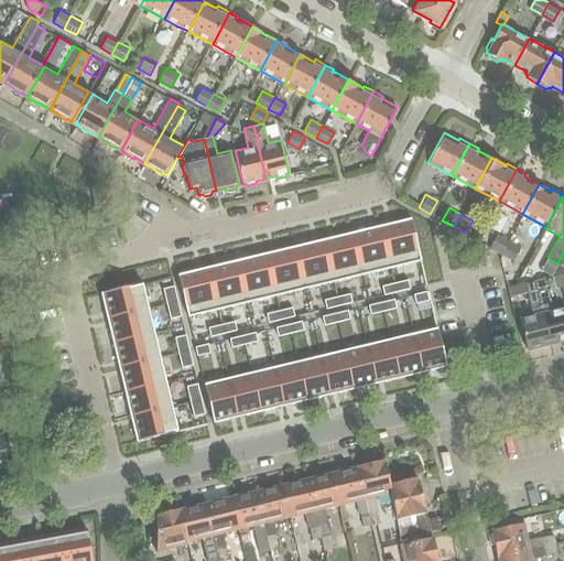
[(411,217),(380,224),(391,267),(421,259),(411,217)]
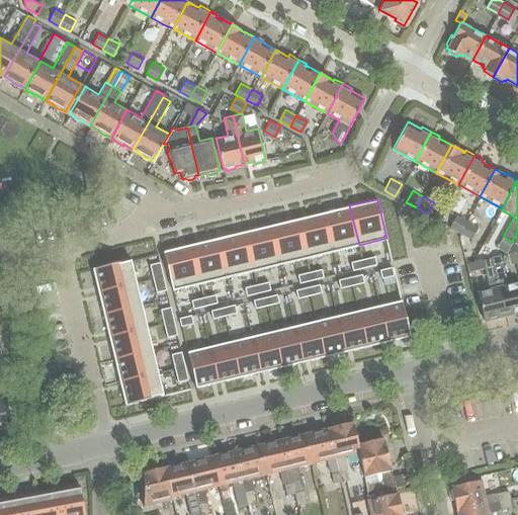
[(349,205),(323,212),(332,251),(359,245),(349,205)]
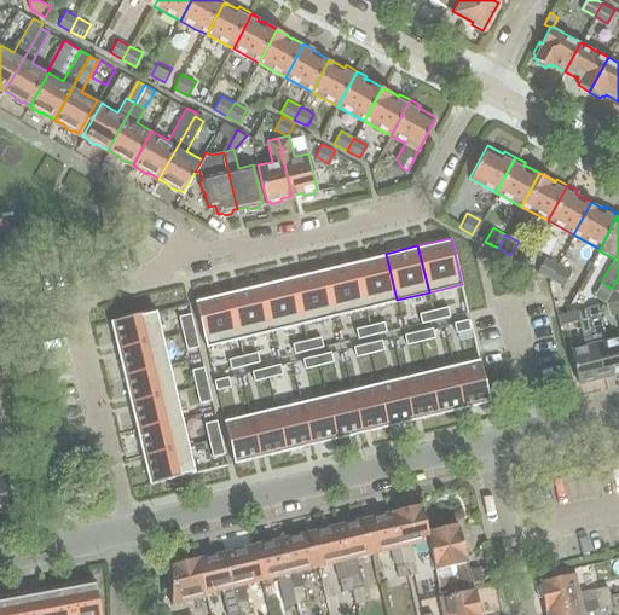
[(386,254),(354,261),(365,307),(397,300),(386,254)]
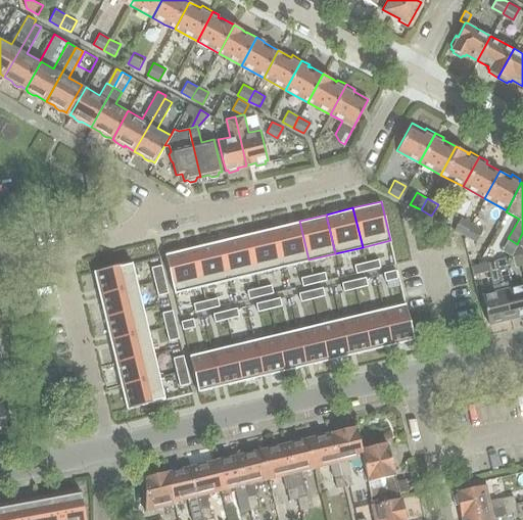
[(471,222),(461,217),(455,228),(465,234),(471,222)]
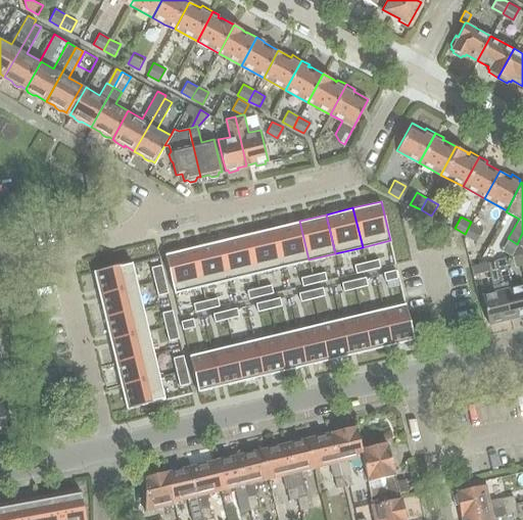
[(299,221),(273,227),(282,267),(308,260),(299,221)]
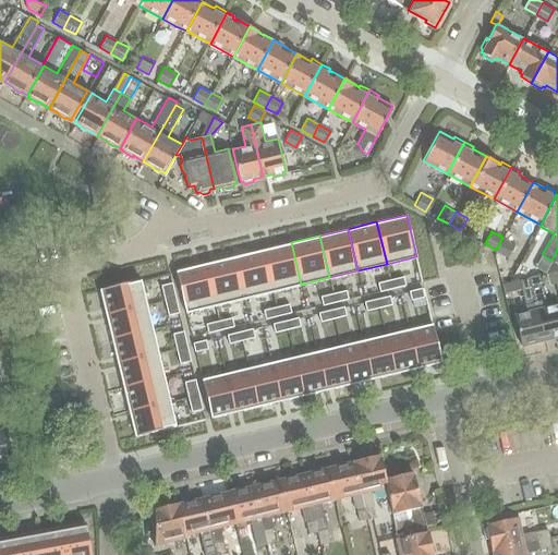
[(496,250),(492,258),(497,284),(502,282),(509,280),(526,250),(502,237),(496,250)]
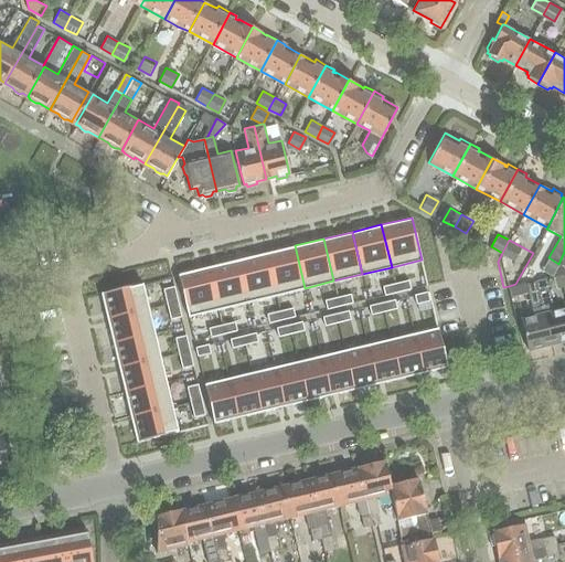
[(295,245),(265,253),(276,295),(305,288),(295,245)]
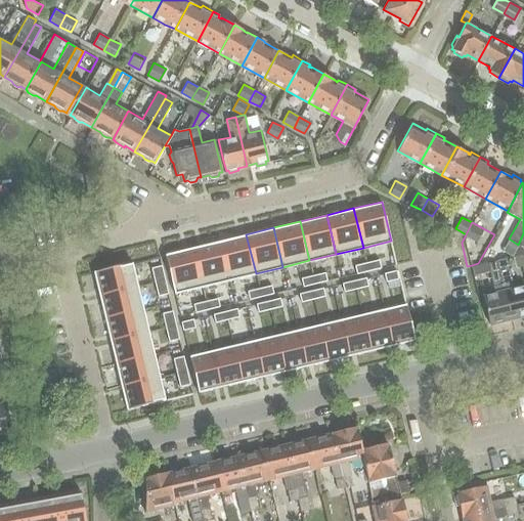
[(523,233),(518,245),(513,255),(523,252),(523,233)]
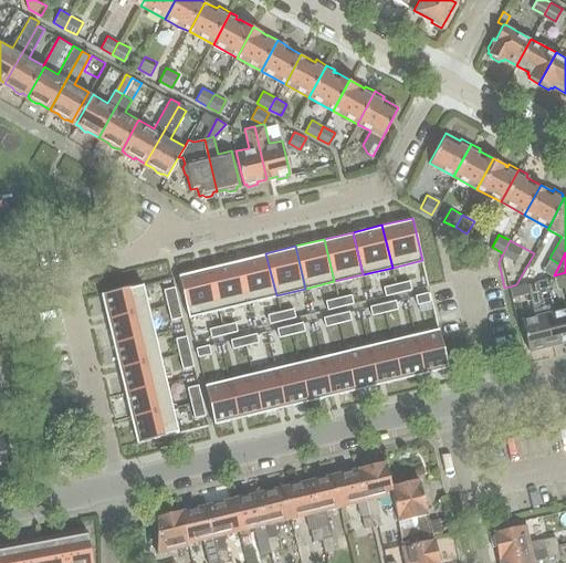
[(265,253),(237,260),(247,302),(276,295),(265,253)]
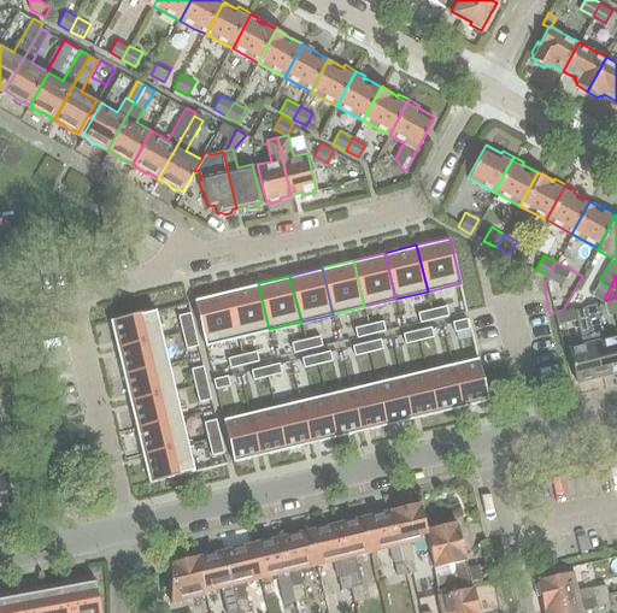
[(258,283),(227,290),(238,337),(269,329),(258,283)]
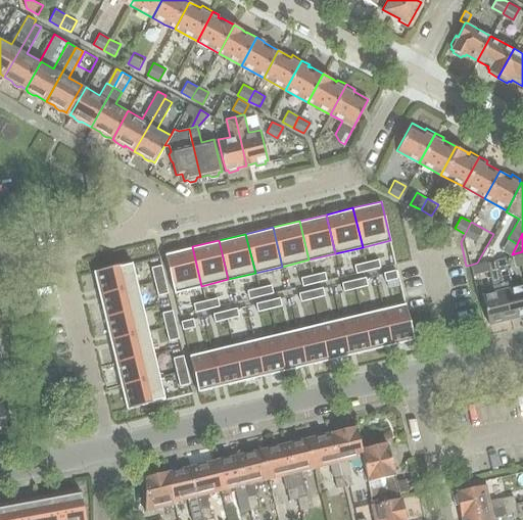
[(192,246),(164,253),(174,292),(201,286),(192,246)]
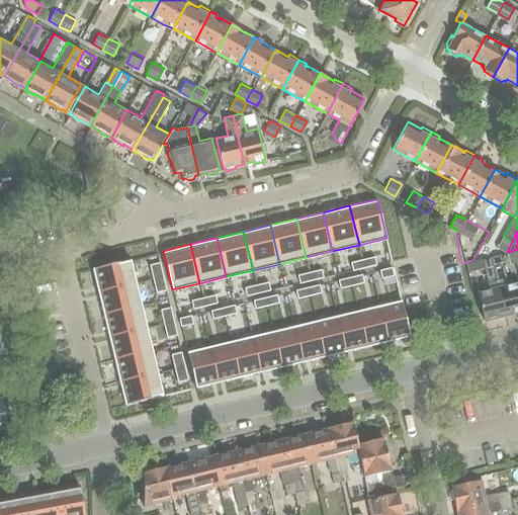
[(517,260),(516,251),(507,253),(509,263),(517,260)]
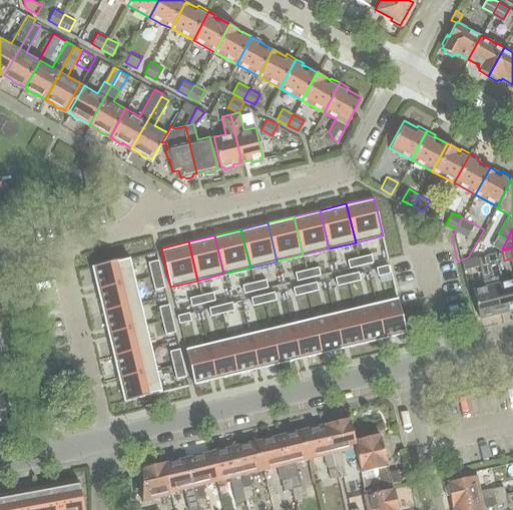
[(502,281),(496,251),(486,253),(500,311),(507,309),(510,310),(512,309),(512,278),(504,281),(502,281)]
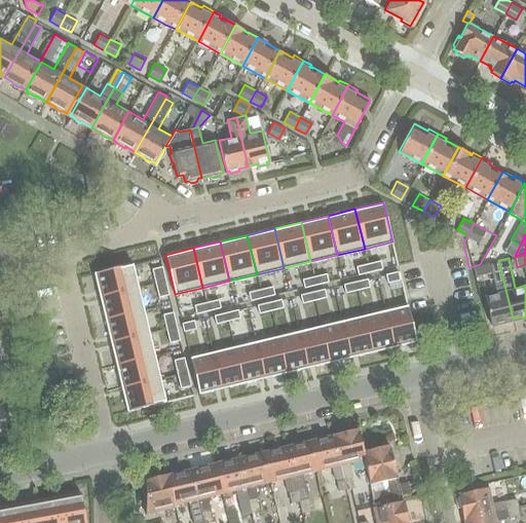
[(379,259),(368,262),(370,270),(381,267),(379,259)]
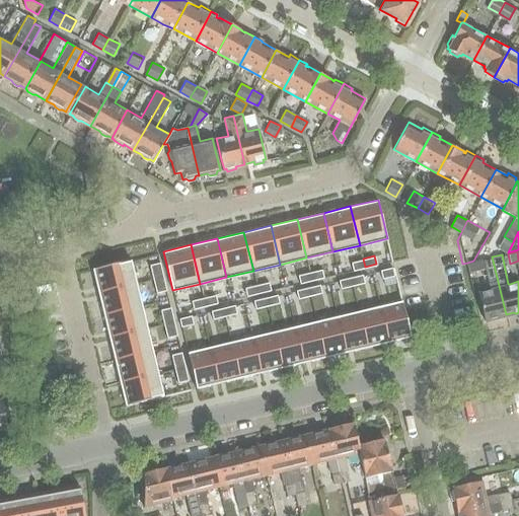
[(498,315),(506,314),(492,256),(483,259),(485,268),(490,288),(477,290),(483,309),(485,319),(488,318),(491,319),(496,318),(498,315)]
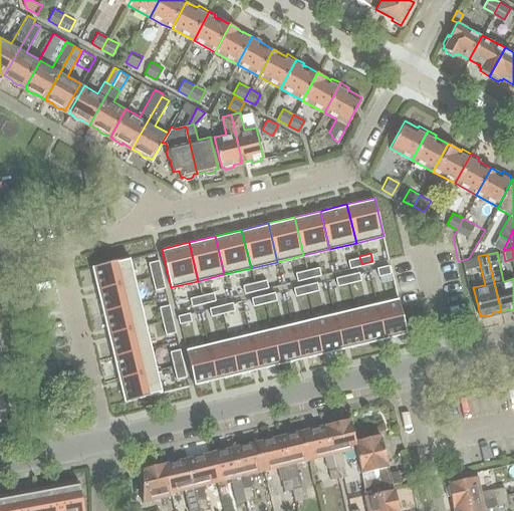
[(359,256),(347,259),(349,266),(361,264),(359,256)]
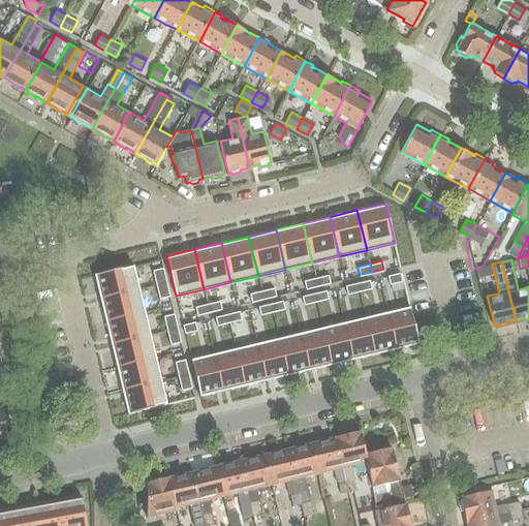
[(483,266),(476,268),(477,273),(478,277),(494,273),(492,264),(483,266)]
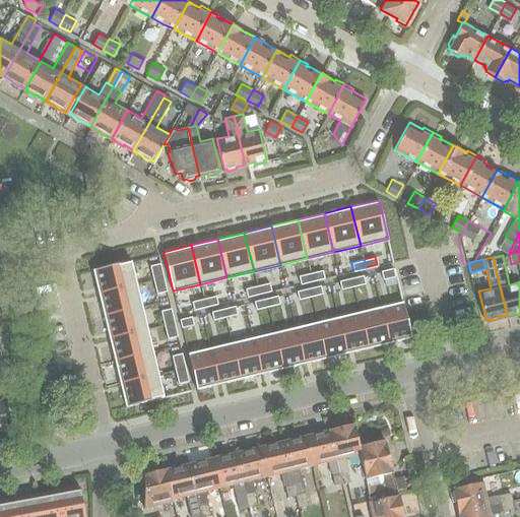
[(130,260),(92,269),(98,293),(136,283),(130,260)]
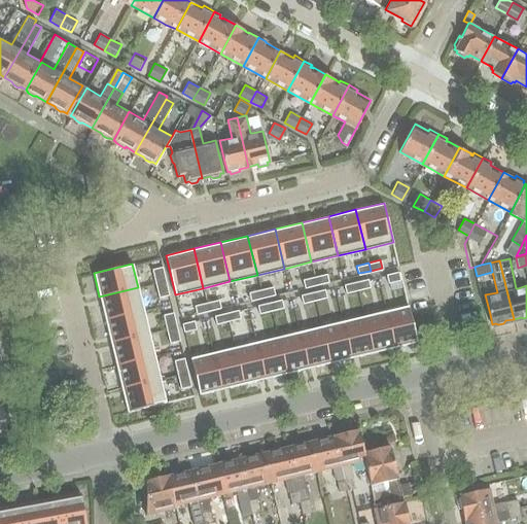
[(162,266),(152,268),(155,282),(166,280),(162,266)]
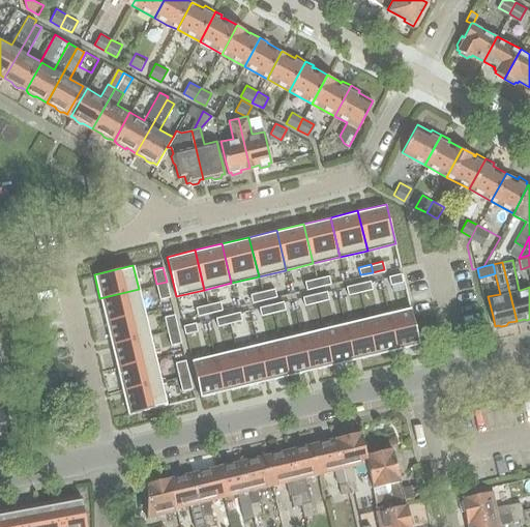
[(401,272),(388,274),(390,283),(402,280),(401,272)]
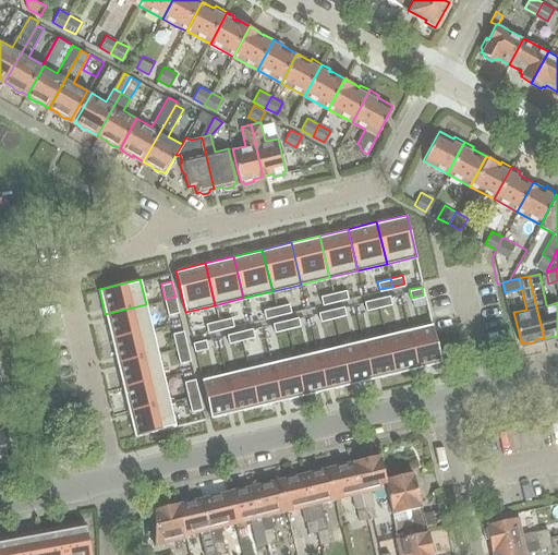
[(346,288),(332,291),(335,300),(348,297),(346,288)]
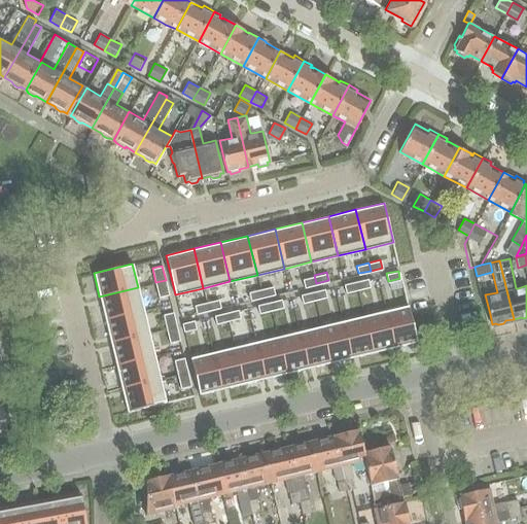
[(314,275),(303,278),(304,286),(316,283),(314,275)]
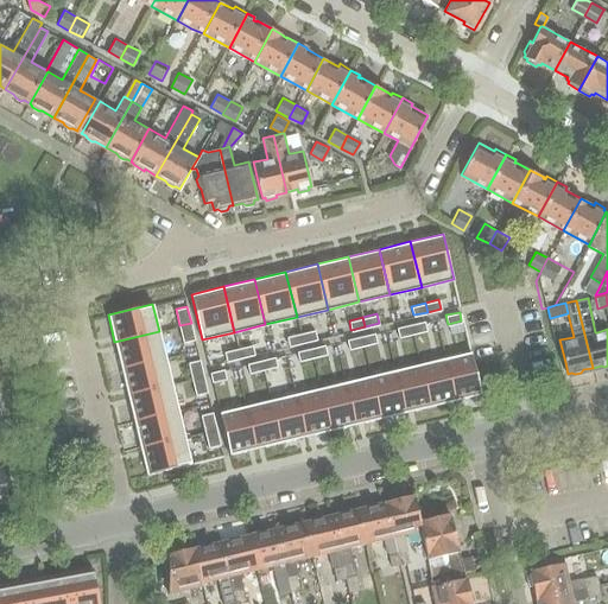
[(424,319),(410,323),(412,332),(426,329),(424,319)]
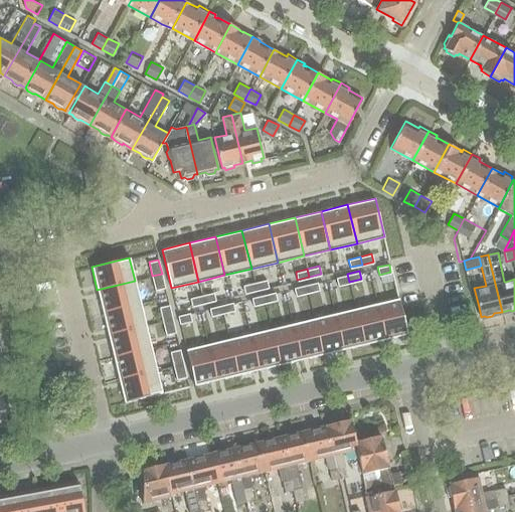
[(162,274),(152,276),(155,290),(165,287),(162,274)]
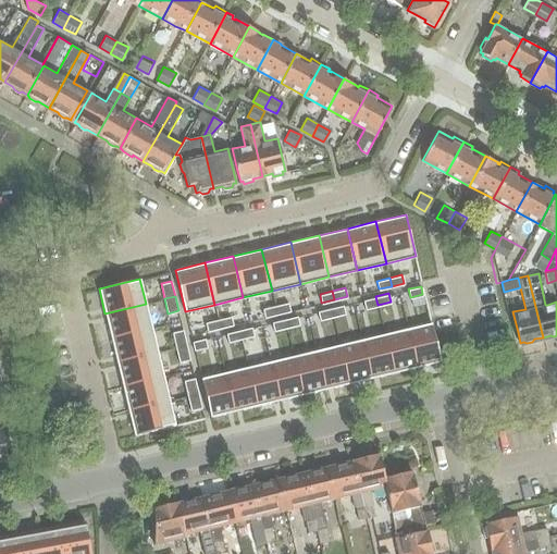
[(375,296),(363,299),(366,308),(378,305),(375,296)]
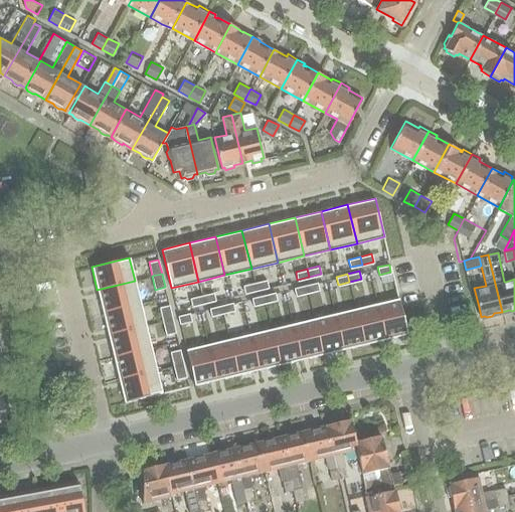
[(267,279),(254,282),(256,290),(268,287),(267,279)]
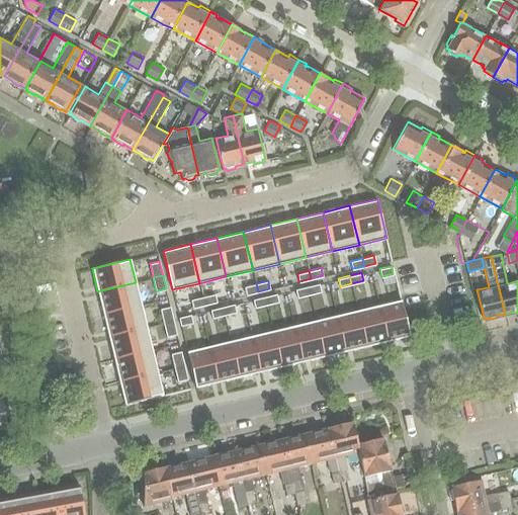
[(136,282),(97,291),(103,314),(141,305),(136,282)]
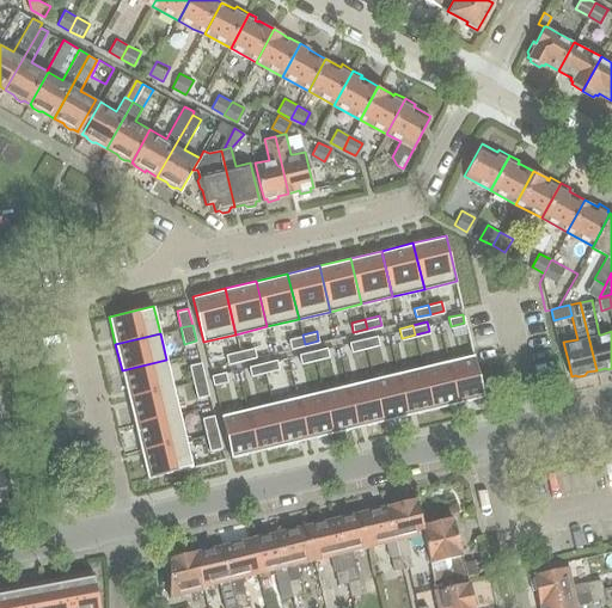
[(377,333),(362,337),(365,347),(379,343),(377,333)]
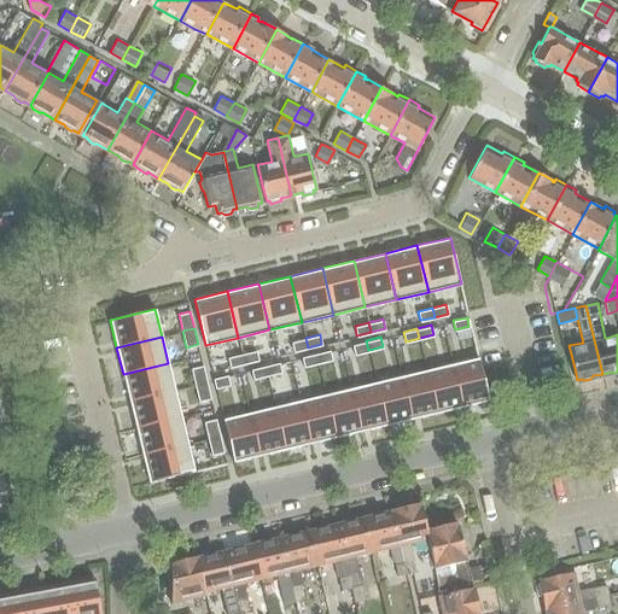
[(305,338),(291,341),(293,350),(308,348),(305,338)]
